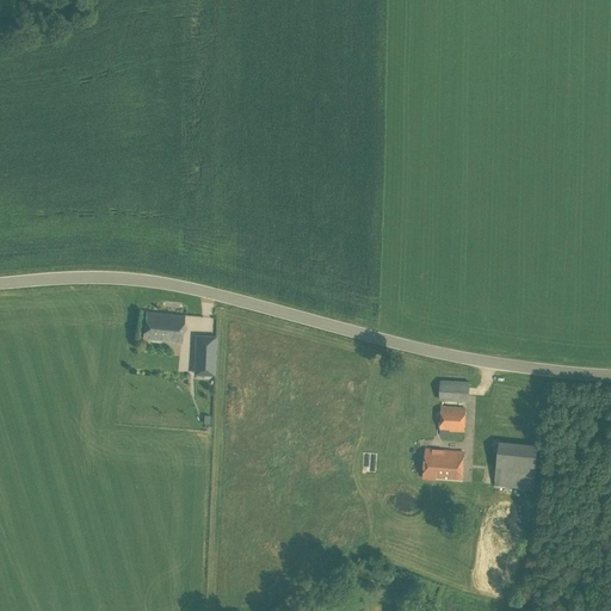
[(180,344),(184,316),(146,312),(142,339),(180,344)]
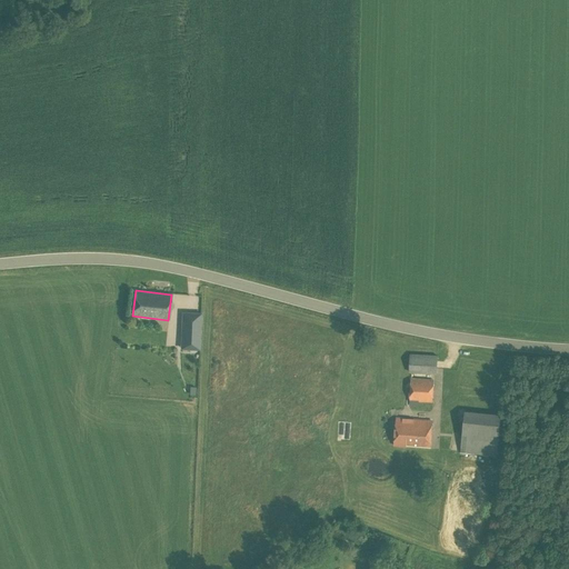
[(181,326),(180,339),(201,339),(201,326),(181,326)]
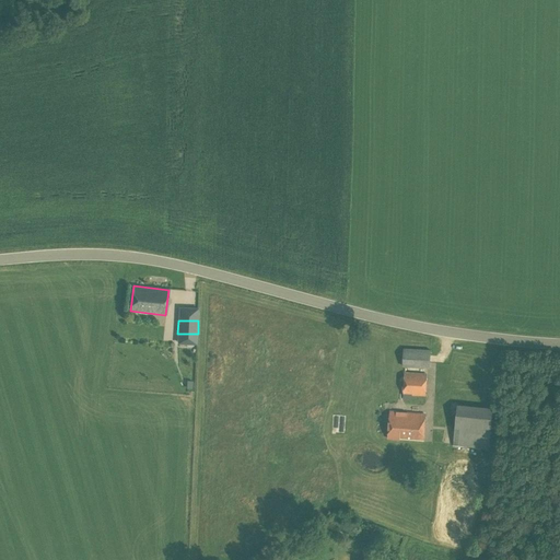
[(429,368),(430,350),(404,349),(403,366),(429,368)]
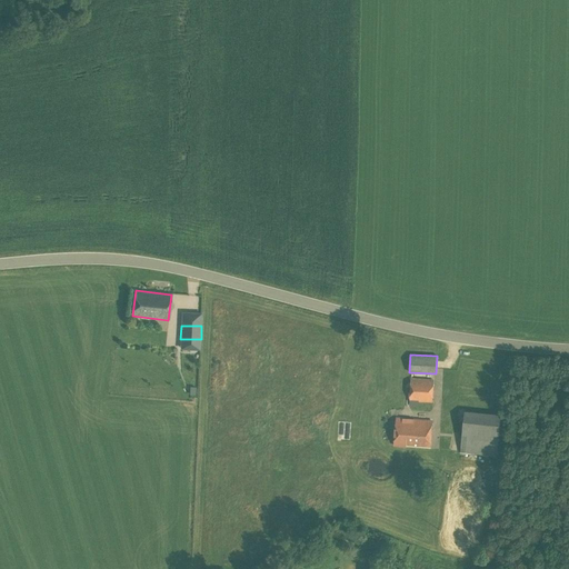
[(433,379),(411,378),(410,405),(418,406),(419,401),(432,401),(433,379)]
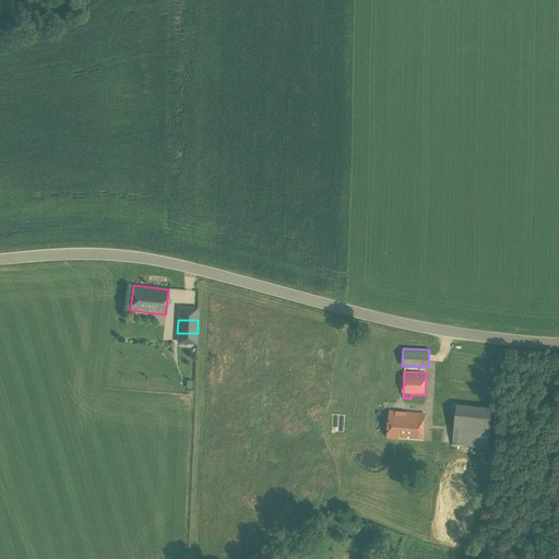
[(488,448),(492,407),(456,404),(452,444),(488,448)]
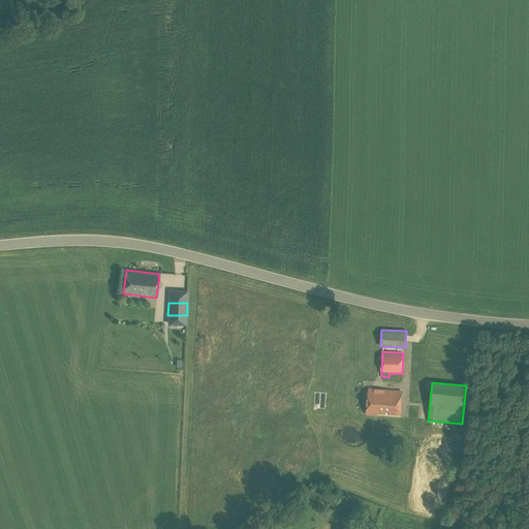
[(400,415),(402,392),(369,389),(367,414),(377,414),(377,413),(400,415)]
